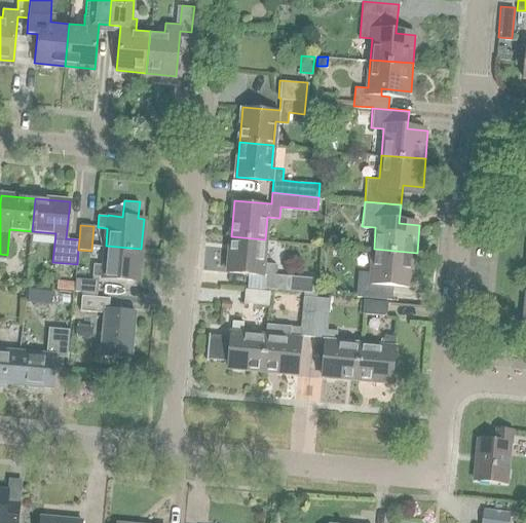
[(313,290),(314,276),(275,273),(275,263),(263,262),(265,239),(231,236),(228,271),(264,274),(263,286),(313,290)]
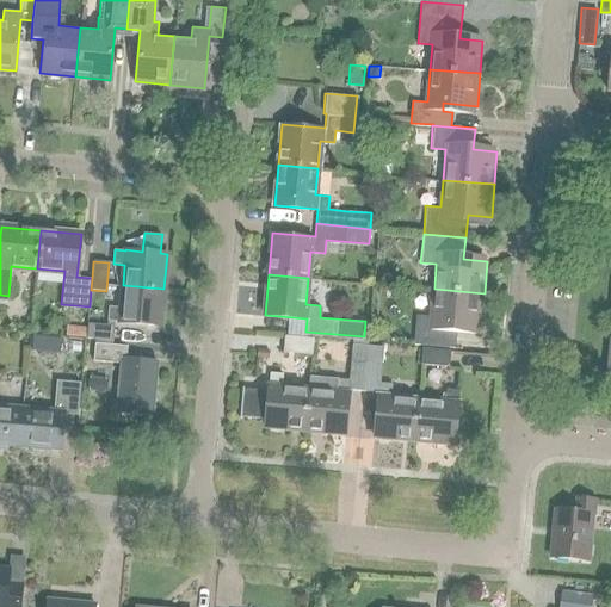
[(161,324),(164,289),(123,285),(121,308),(111,307),(110,320),(161,324)]
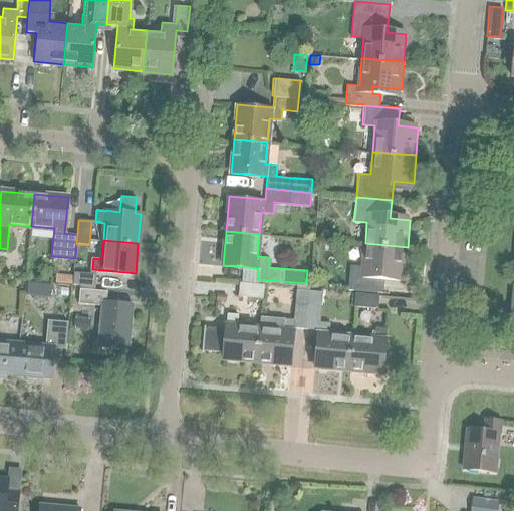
[(406,274),(408,247),(365,243),(363,265),(350,264),(348,287),(383,290),(386,272),(406,274)]
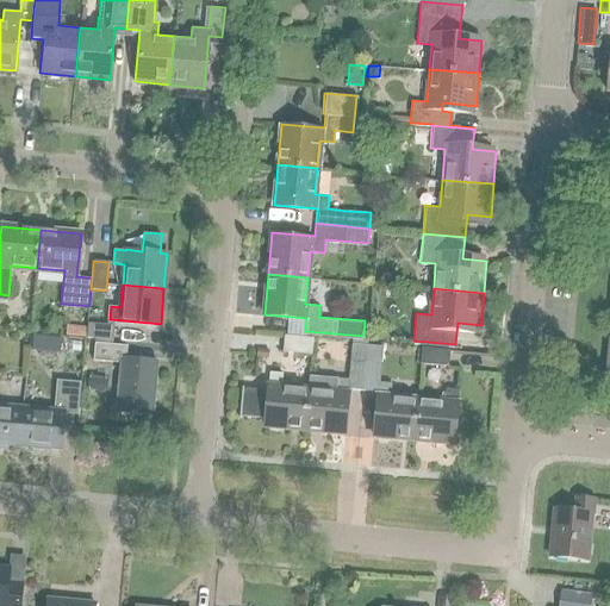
[(112,339),(114,325),(89,322),(87,337),(112,339)]
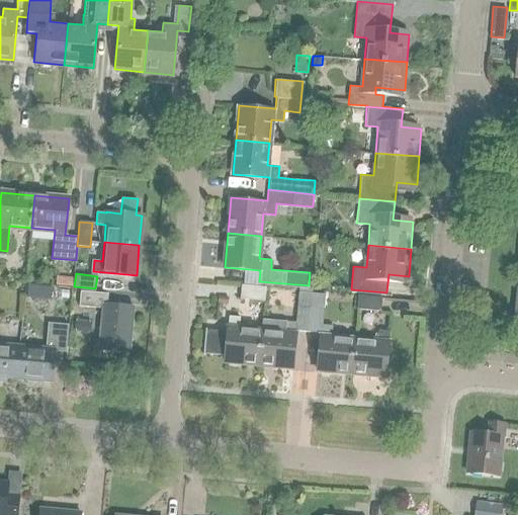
[(27,282),(26,295),(34,296),(35,283),(27,282)]
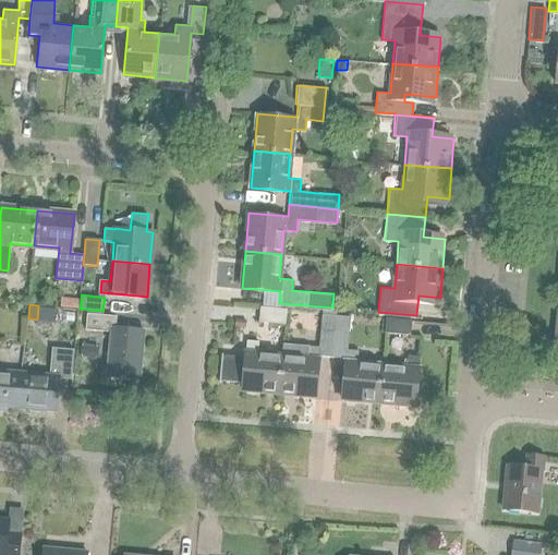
[(263,305),(261,322),(286,324),(288,308),(263,305)]
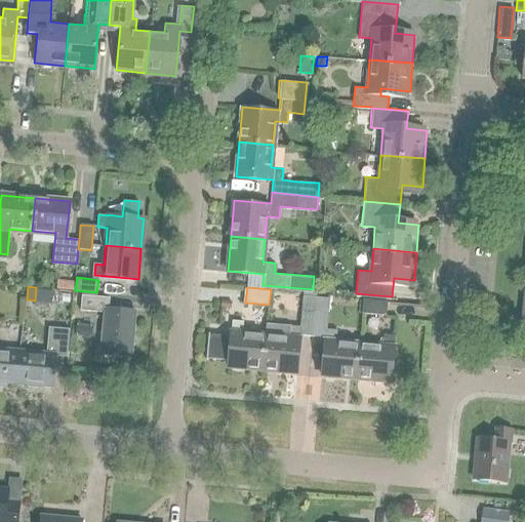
[(312,335),(315,295),(303,294),(299,325),(268,322),(267,334),(264,368),(296,370),(300,334),(312,335)]
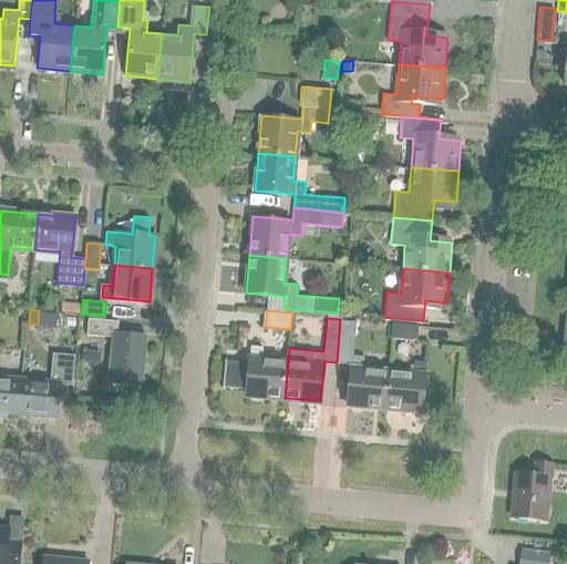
[(383,407),(387,369),(363,367),(364,355),(352,354),(354,321),(340,319),(337,362),(349,362),(346,403),(383,407)]
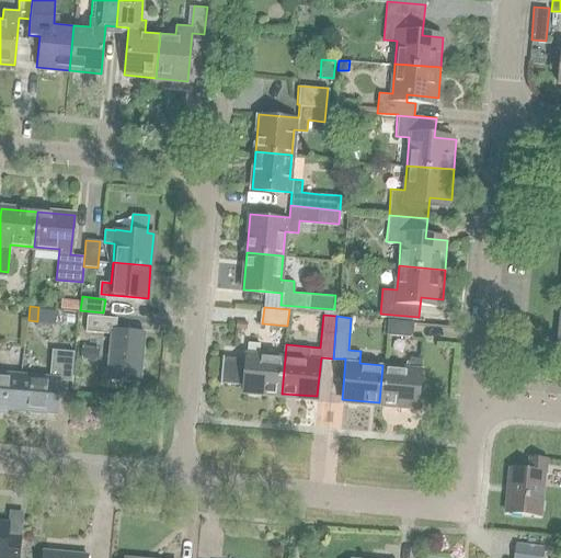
[(111,332),(106,378),(139,382),(144,331),(116,329),(117,320),(87,317),(86,330),(111,332)]
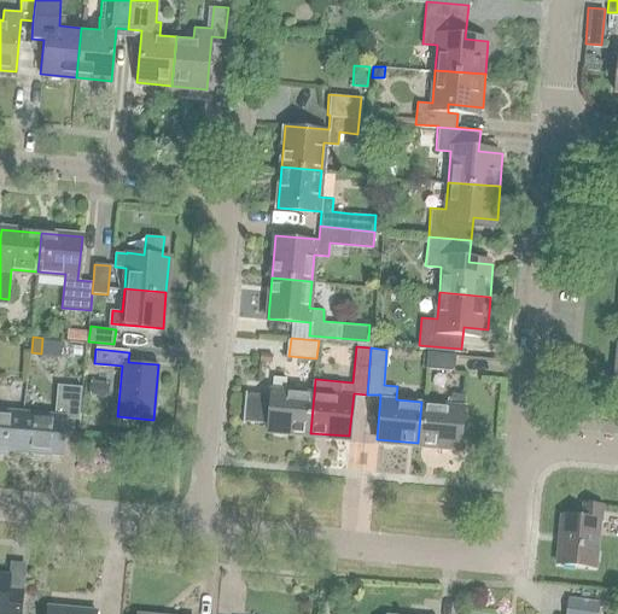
[(456,352),(426,350),(425,367),(454,369),(456,352)]
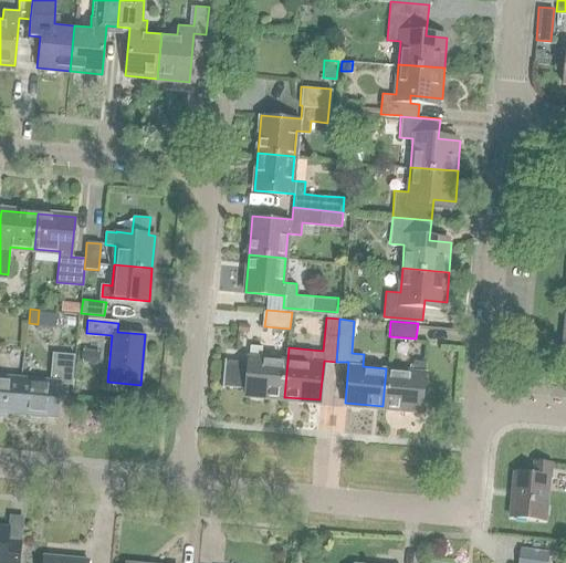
[(239,322),(238,330),(249,331),(250,323),(239,322)]
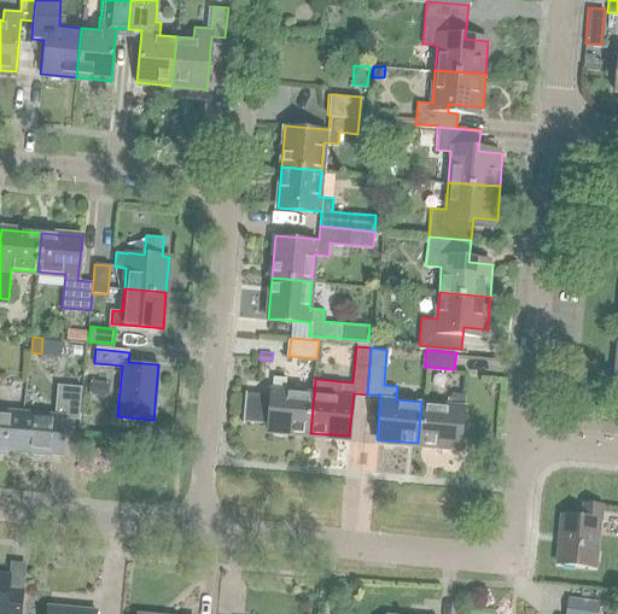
[(263,403),(264,392),(244,391),(244,390),(243,389),(240,420),(242,420),(242,419),(267,421),(266,428),(310,433),(314,393),(284,390),(285,376),(273,375),(272,389),(269,389),(268,405),(263,403)]
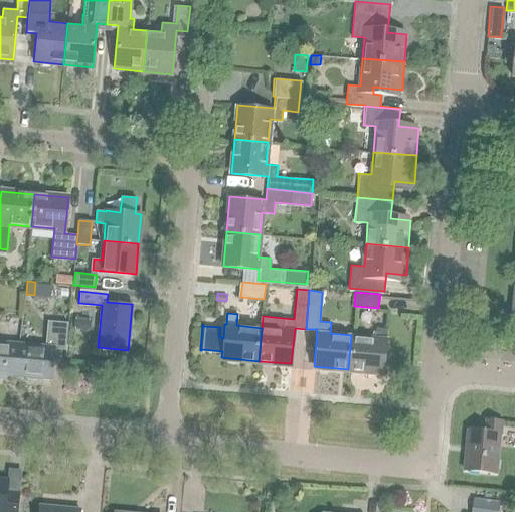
[(376,313),(376,326),(389,327),(389,314),(376,313)]
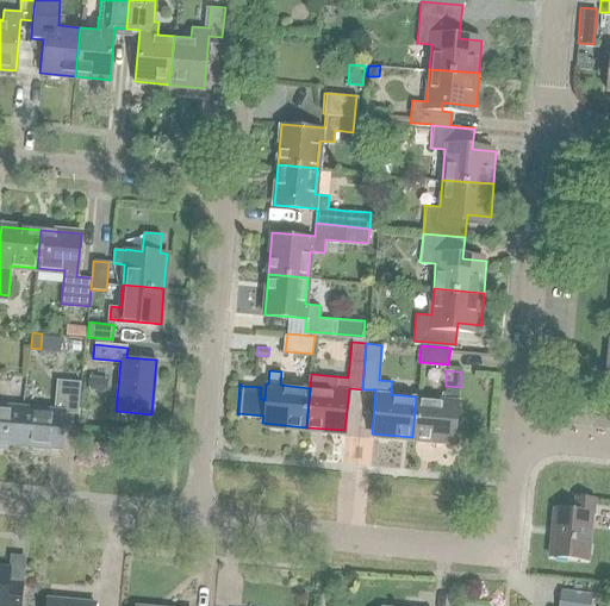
[(105,393),(107,378),(88,376),(86,391),(105,393)]
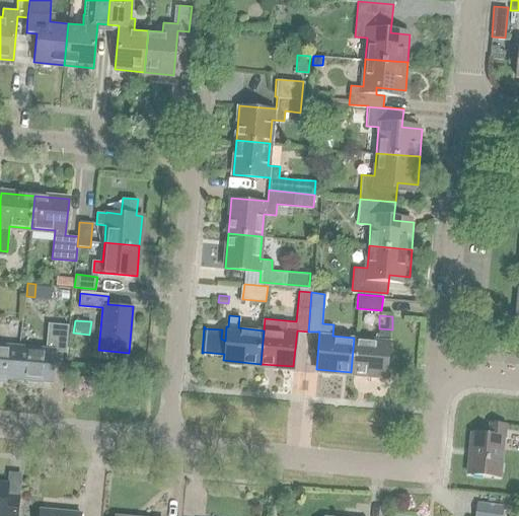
[(19,345),(19,346),(16,379),(51,382),(54,351),(65,352),(67,325),(48,323),(46,348),(19,345)]
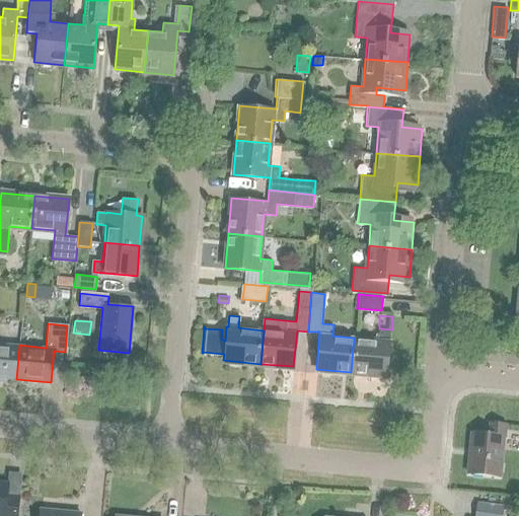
[(354,338),(351,372),(385,375),(388,341),(387,341),(388,329),(379,329),(378,340),(354,338)]
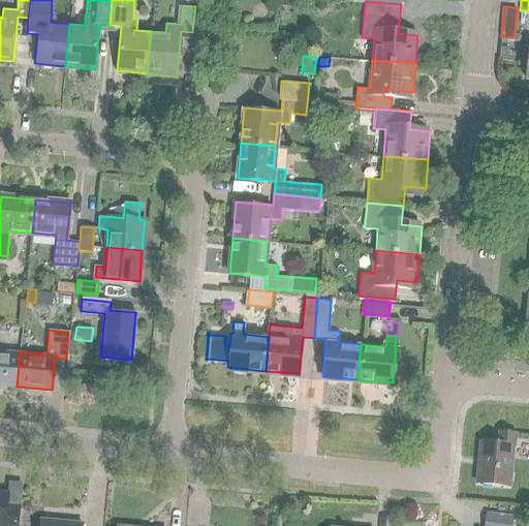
[(17,387),(20,352),(20,351),(0,349),(0,389),(4,390),(4,385),(17,387)]
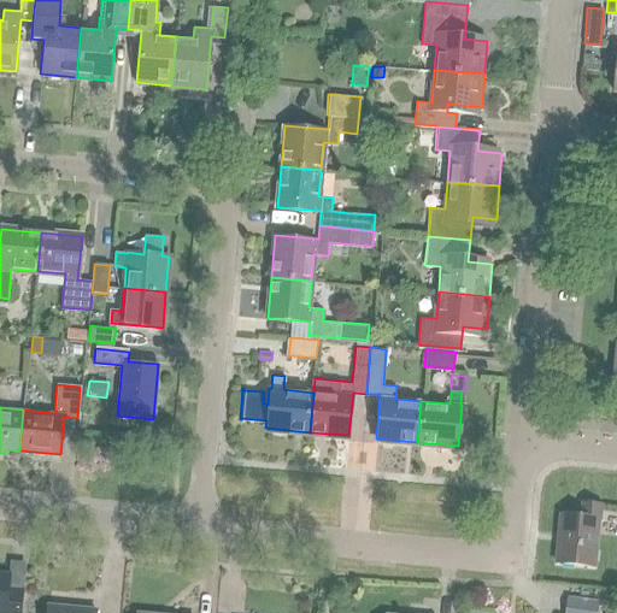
[(580,514),(560,512),(556,560),(593,564),(597,516),(600,517),(601,505),(581,502),(580,514)]
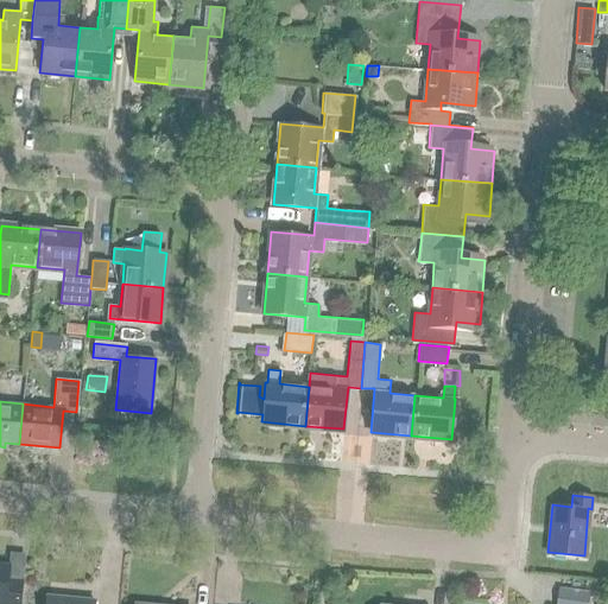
[(0,563),(0,603),(18,603),(20,577),(6,576),(7,564),(0,563)]
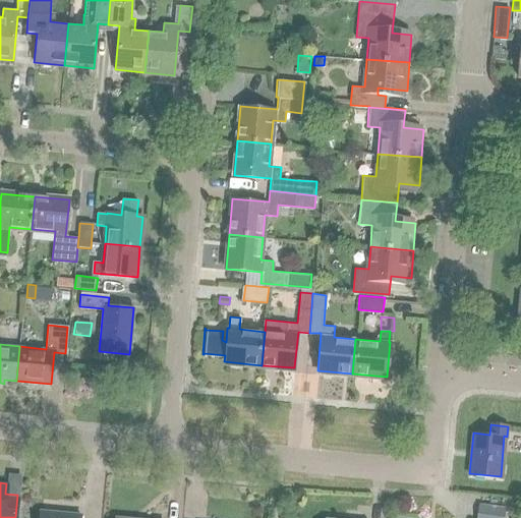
[(518,517),(520,508),(478,502),(475,517),(518,517)]
